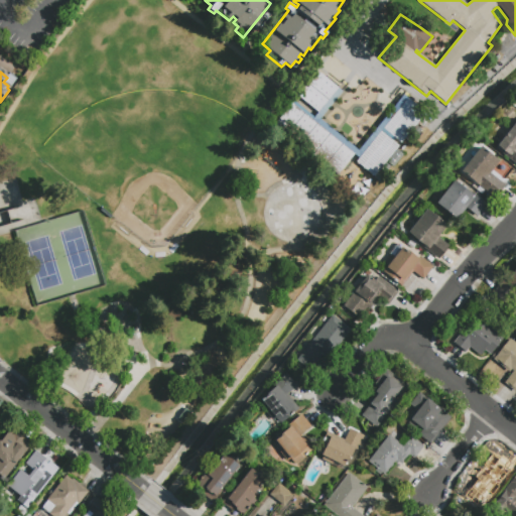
[(324,117),(299,99),(318,73),(339,88),(338,89),(343,92),(324,117)]
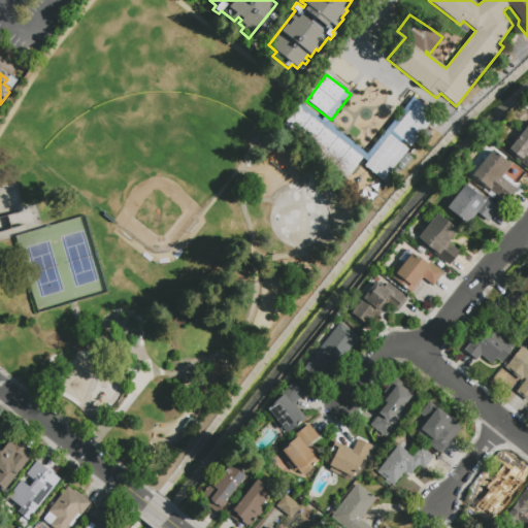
[(435,116),(410,147),(392,133),(417,101),(435,116)]
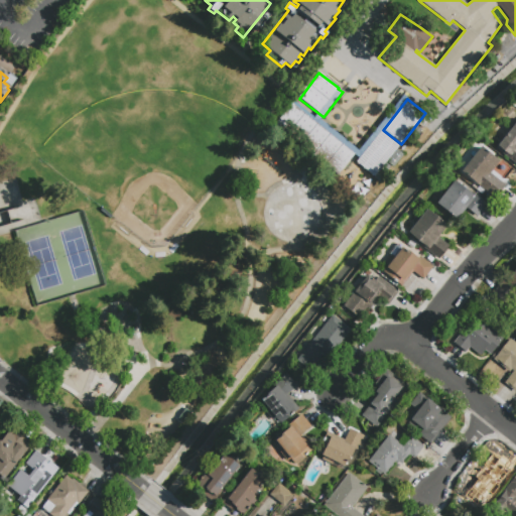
[(336,175),(274,126),(291,104),(354,153),(336,175)]
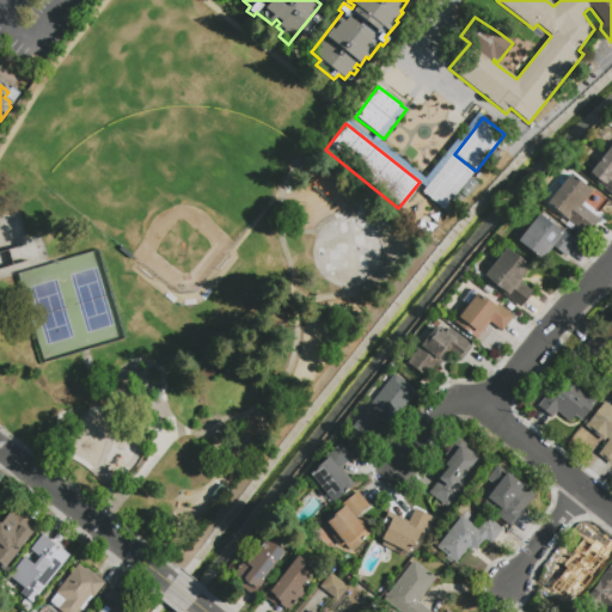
[(611,196),(587,178),(611,145),(611,196)]
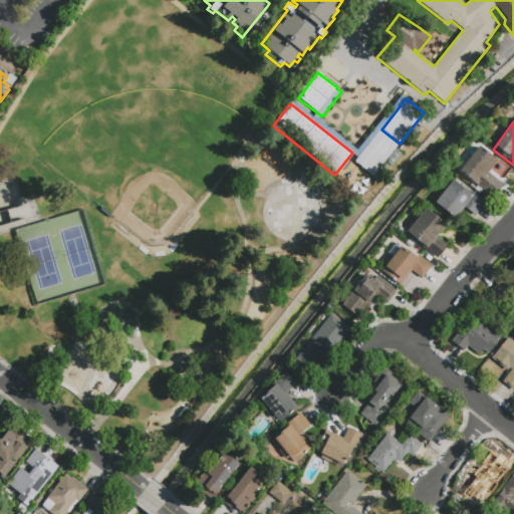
[(372,176),(354,162),(378,132),(397,146),(372,176)]
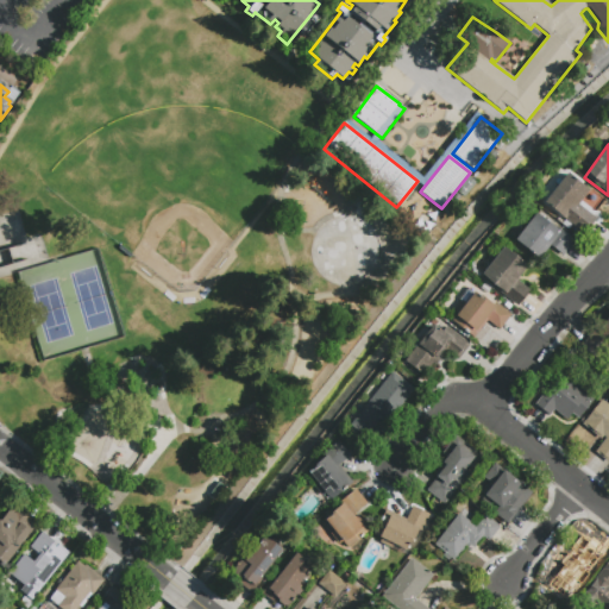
[(597,217),(584,233),(544,202),(566,173),(590,190),(579,203),(597,217)]
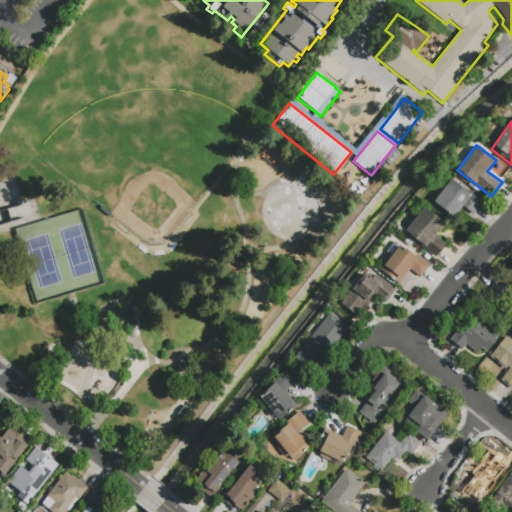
[(397,150),(401,154),(390,166),(384,161),(394,149),(396,151),(397,150)]
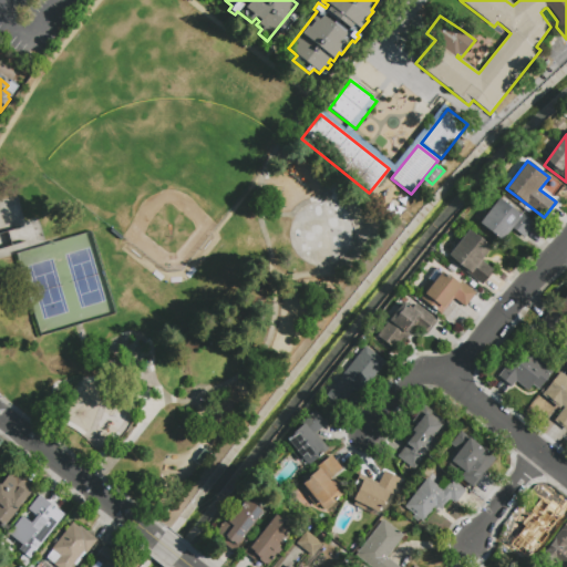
[(535,226),(525,238),(513,229),(502,243),(478,224),(498,198),(535,226)]
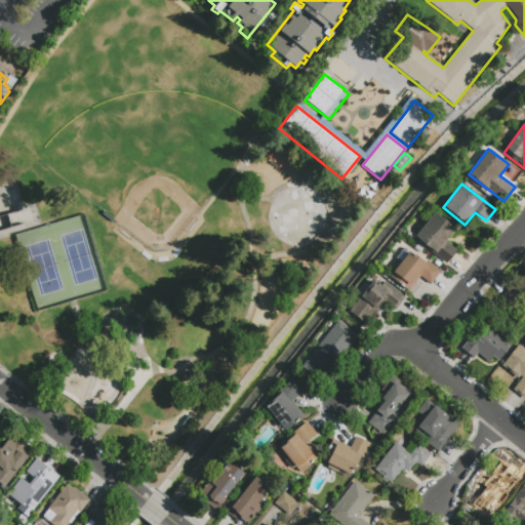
[(446,266),(430,251),(431,250),(414,237),(434,213),(439,217),(440,216),(456,230),(446,242),(457,252),(446,266)]
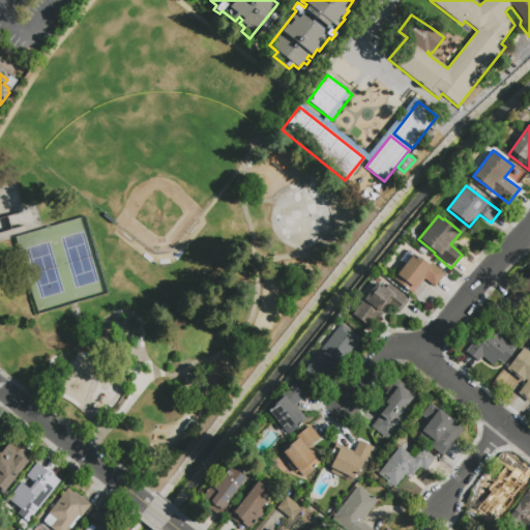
[(435,289),(423,280),(413,294),(393,280),(398,274),(393,272),(402,262),(400,261),(407,252),(411,255),(413,254),(430,266),(432,264),(445,274),(435,289)]
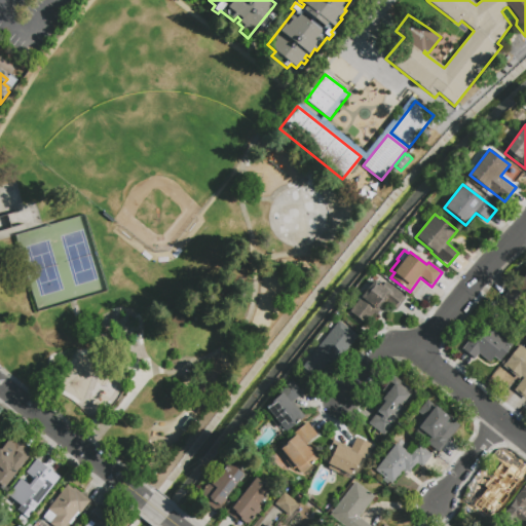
[(525,300),(517,312),(503,301),(517,285),(519,287),(525,276),(525,300)]
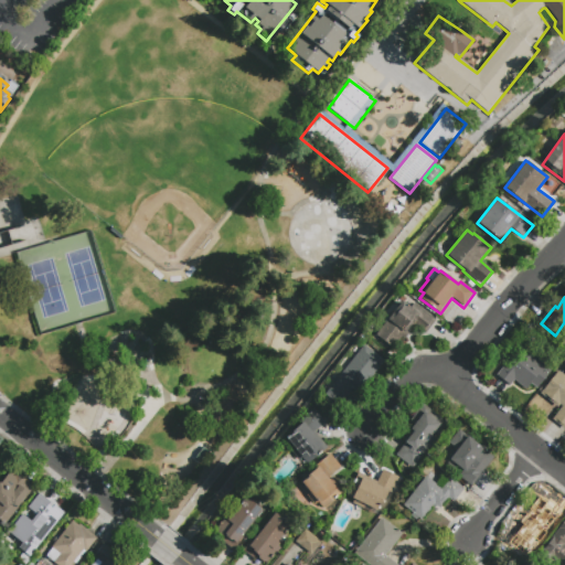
[(436,321),(424,336),(414,328),(404,341),(401,339),(393,350),(375,336),(402,302),(411,309),(412,307),(422,315),(424,311),(436,321)]
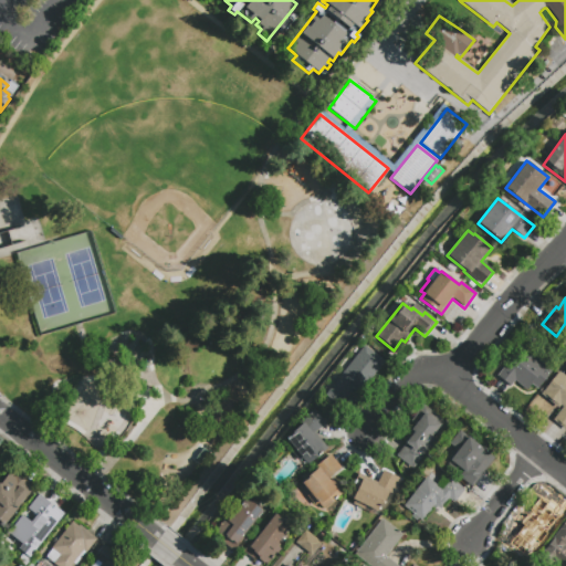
[(552,371),(537,389),(531,384),(525,390),(514,381),(510,386),(496,376),(519,348),(521,350),(528,341),(544,353),(537,360),(552,371)]
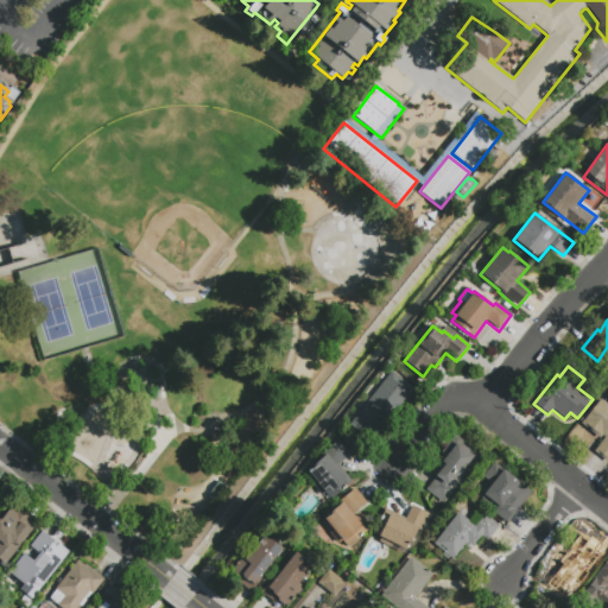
[(391,372),(413,390),(388,420),(381,415),(363,437),(349,425),(391,372)]
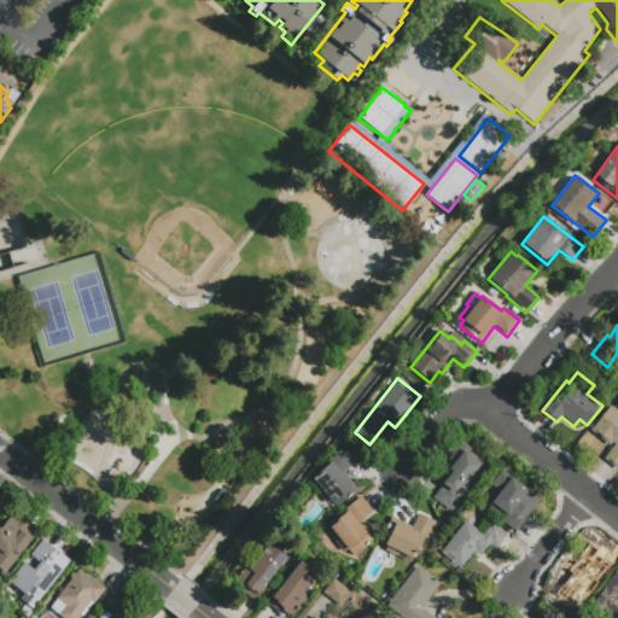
[(617,470),(604,459),(613,445),(611,443),(610,445),(590,431),(610,406),(617,412),(617,470)]
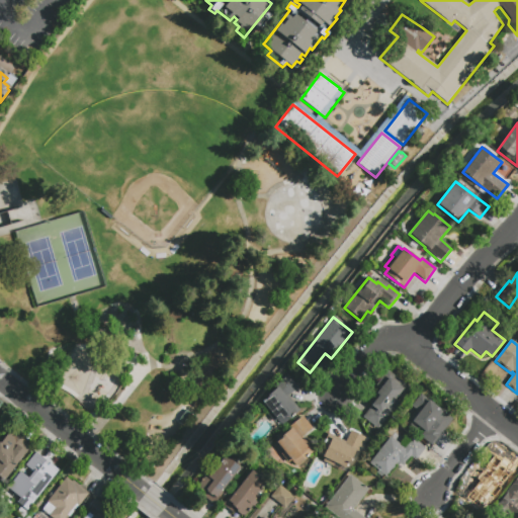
[(378,430),(364,419),(372,409),(369,407),(379,393),(375,390),(389,373),(407,387),(396,402),(391,399),(386,404),(395,410),(378,430)]
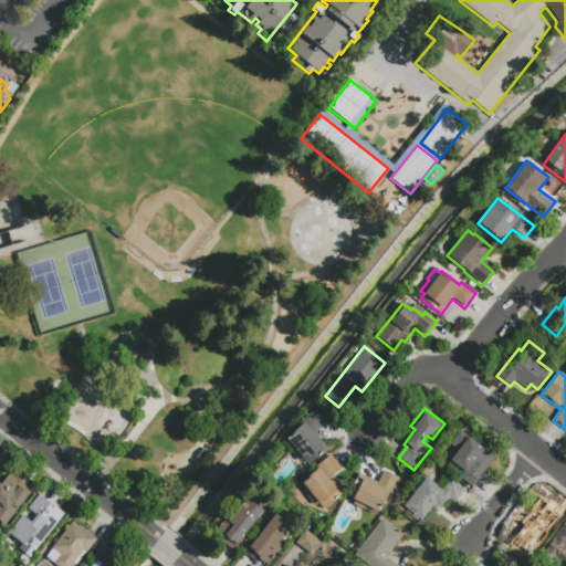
[(314,409),(325,423),(315,431),(328,448),(305,467),(291,450),(293,448),(284,438),(301,423),(300,422),(314,409)]
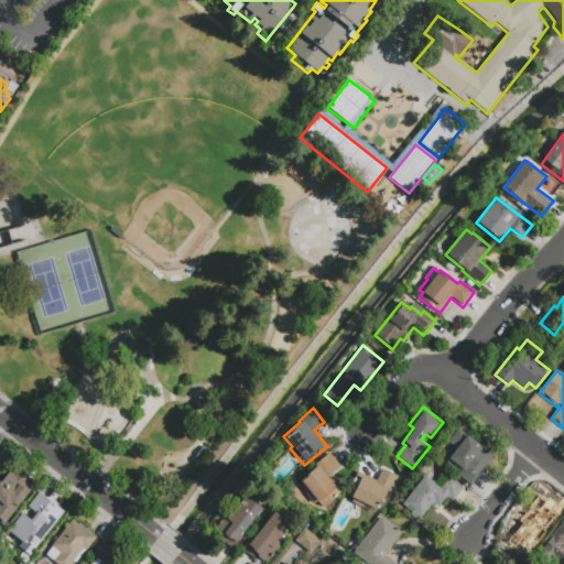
[(448,445),(459,432),(468,438),(495,459),(472,488),(468,486),(445,467),(451,459),(445,455),(451,447),(448,445)]
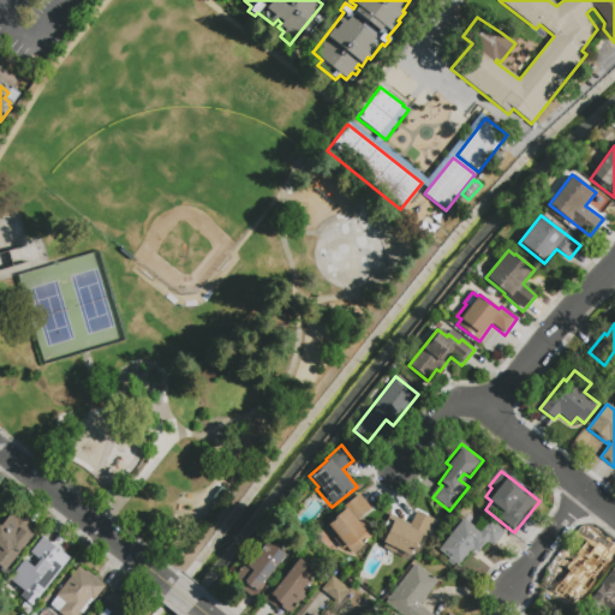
[(227,491),(218,505),(212,500),(221,488),(227,491)]
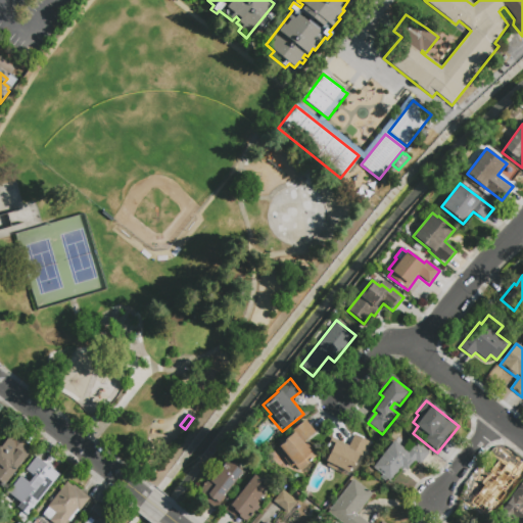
[(289,433),(305,421),(317,435),(305,444),(316,457),(298,471),(293,466),(290,468),(284,460),(287,458),(279,446),(284,441),(284,440),(290,435),(289,433)]
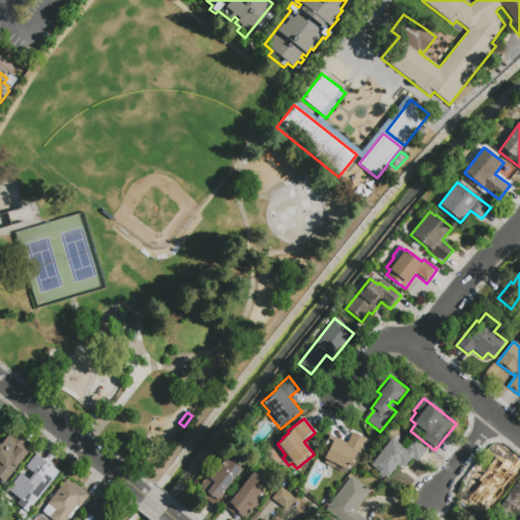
[(319,456),(330,435),(347,443),(352,432),(367,440),(355,462),(352,460),(351,464),(349,463),(345,470),(336,465),(334,468),(320,460),(321,457),(319,456)]
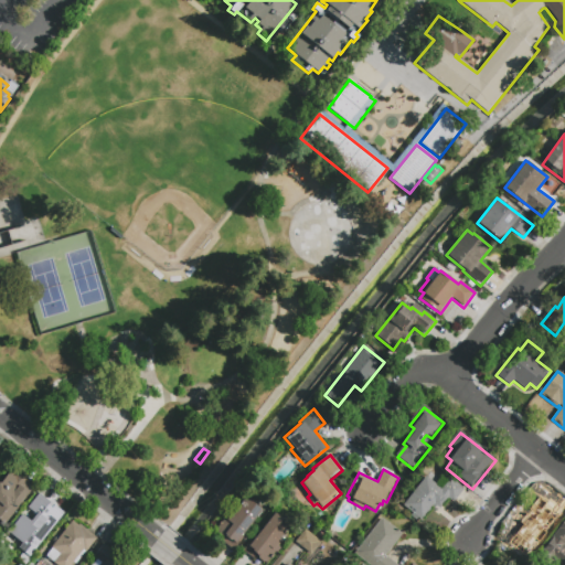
[(4,524),(0,521),(0,483),(7,476),(11,475),(14,471),(25,479),(24,481),(32,488),(4,524)]
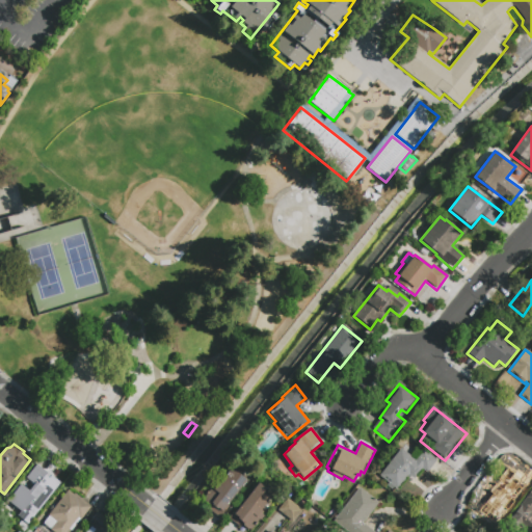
[(436,460),(427,473),(421,469),(414,478),(408,474),(395,491),(378,478),(400,448),(416,460),(424,450),(436,460)]
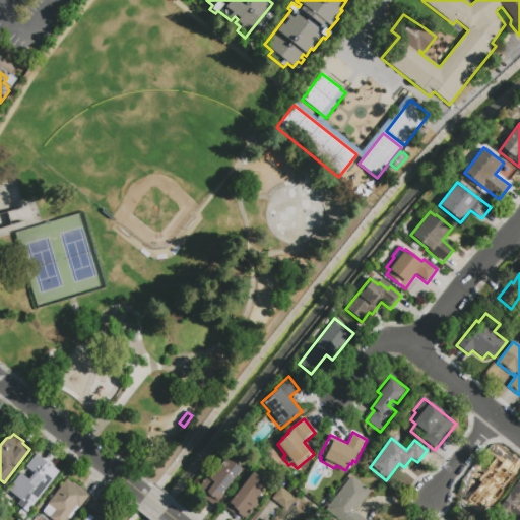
[(36,455),(57,471),(24,513),(14,506),(23,495),(13,486),(21,475),(28,480),(35,473),(26,467),(36,455)]
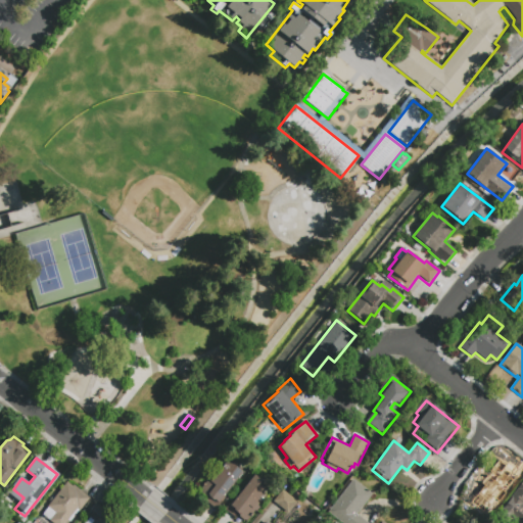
[(493,509),(473,492),(498,459),(520,476),(493,509)]
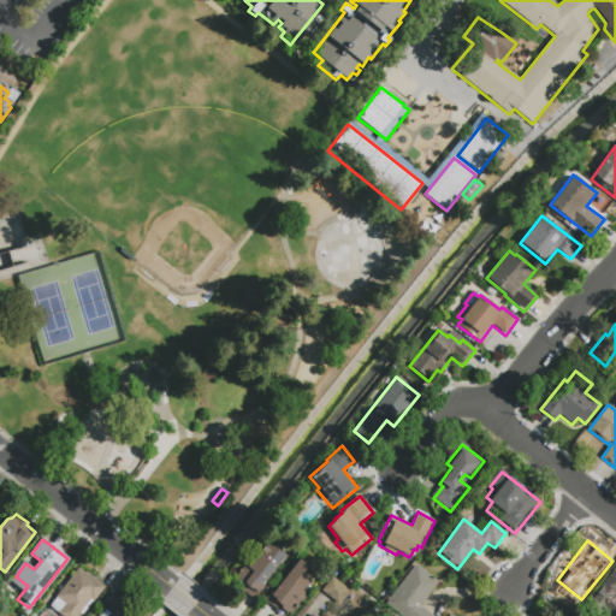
[(268,543),(286,557),(261,590),(262,590),(253,600),(242,592),(244,590),(235,582),(252,561),(254,562),(268,543)]
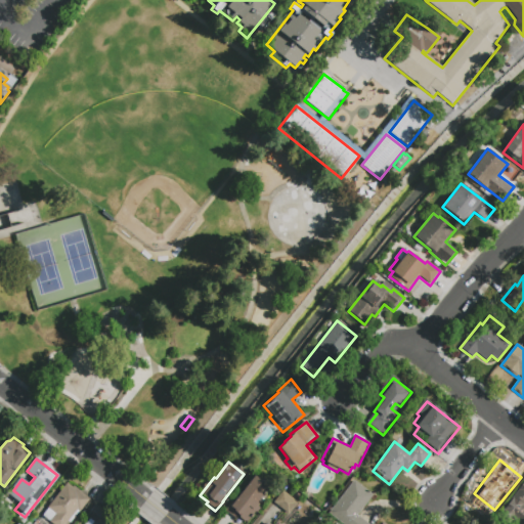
[(255,476),(269,488),(257,503),(259,505),(258,507),(260,509),(245,523),(243,523),(237,519),(236,520),(225,510),(236,497),(255,476)]
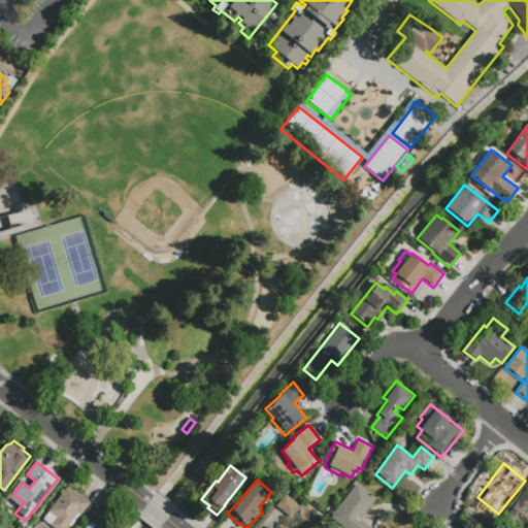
[(375,498),(359,519),(371,527),(344,527),(330,517),(356,484),(375,498)]
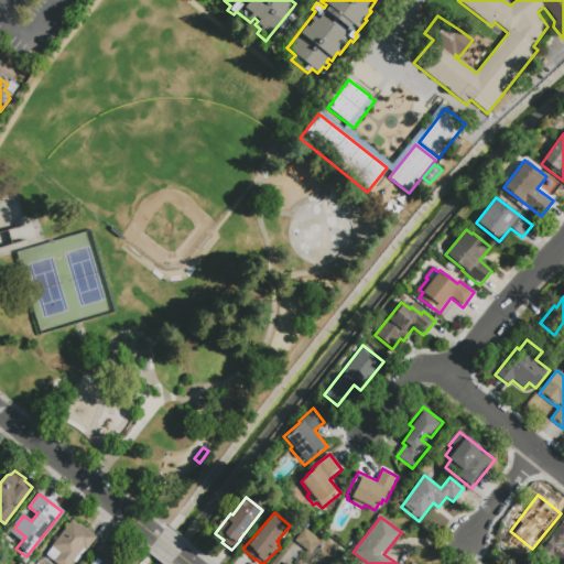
[(563,519),(563,563),(543,563),(535,557),(552,538),(551,537),(563,519)]
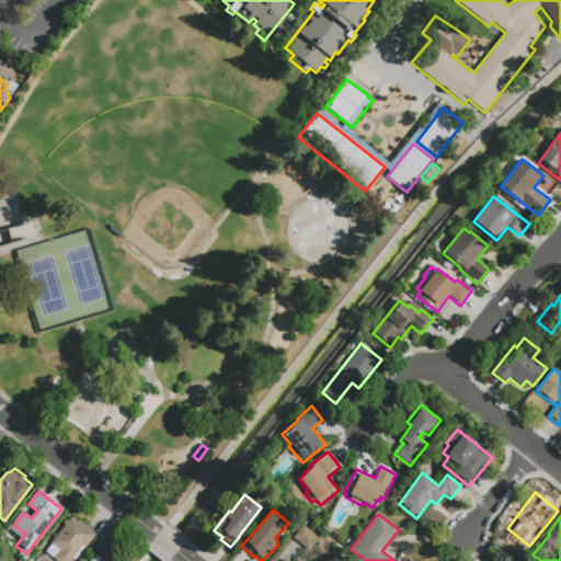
[(55,560),(44,552),(71,517),(80,524),(81,523),(95,535),(75,560),(72,559),(70,560),(55,560)]
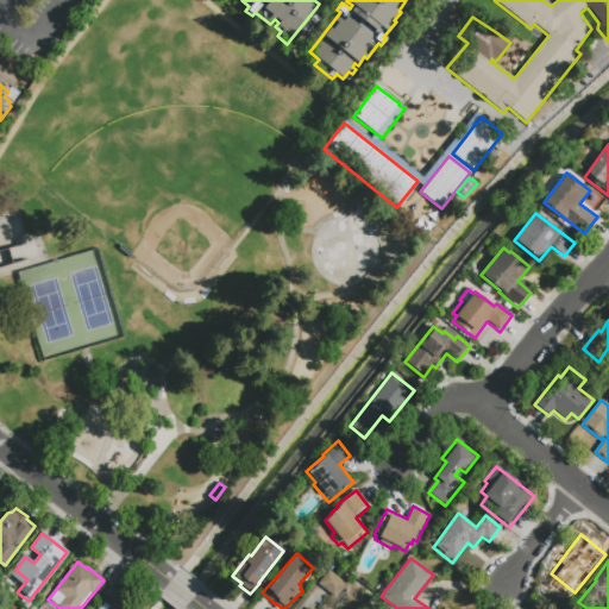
[(334,597),(316,584),(328,570),(345,584),(334,597)]
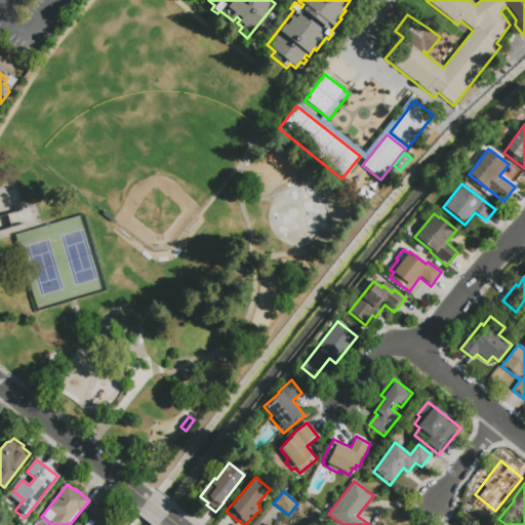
[(87,517),(96,505),(116,520),(112,524),(85,524),(90,519),(87,517)]
